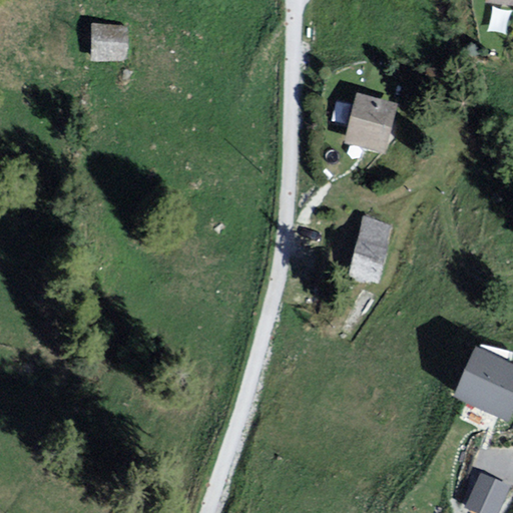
[(130,26),(90,25),(89,58),(129,59),(130,26)]
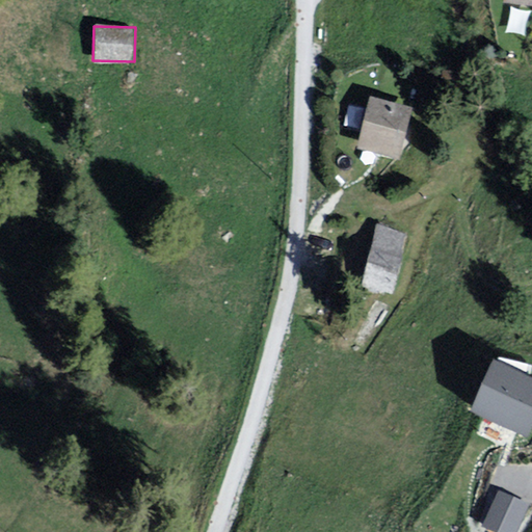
[(372,96),(358,148),(399,158),(413,106),(372,96)]
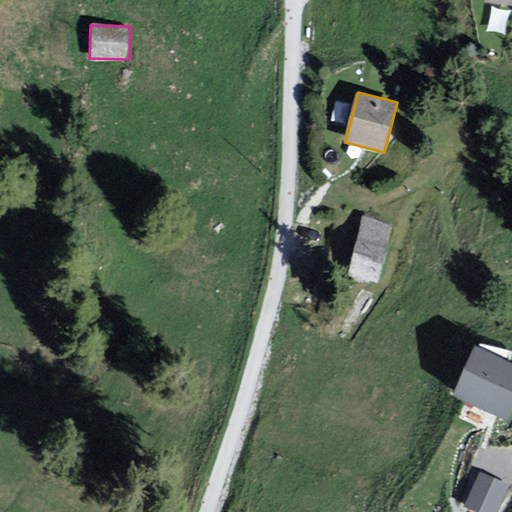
[(337,98),(334,115),(349,117),(352,101),(337,98)]
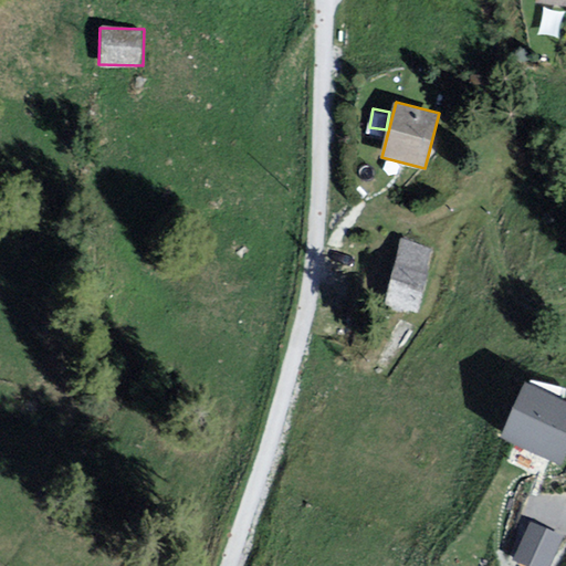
[(432,247),(400,239),(385,305),(417,313),(432,247)]
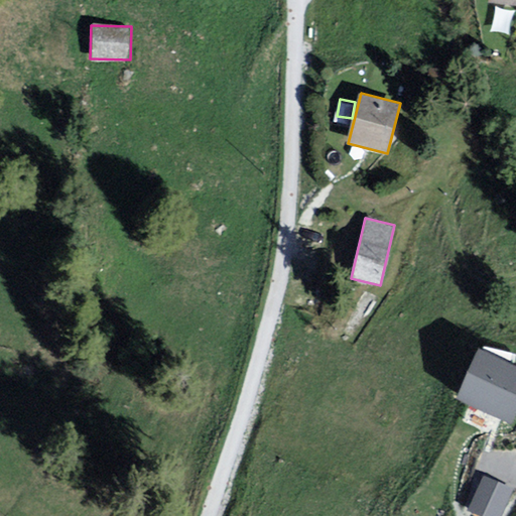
[(515,415),(515,362),(481,345),(455,398),(511,425),(515,415)]
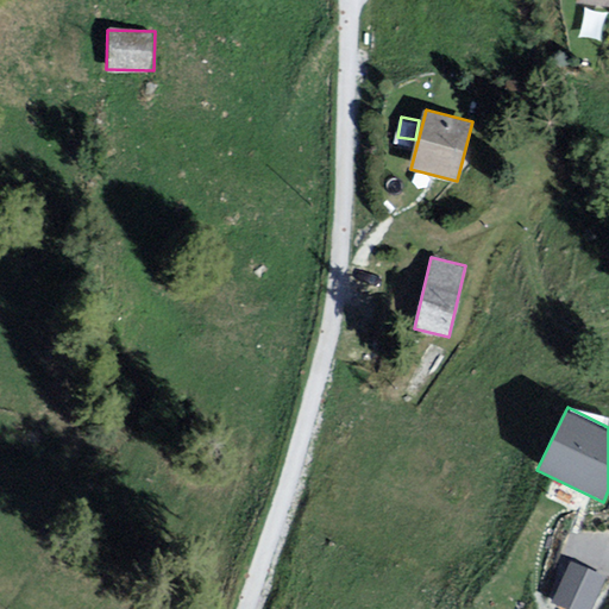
[(551,600),(571,608),(589,608),(607,573),(570,557),(551,600)]
